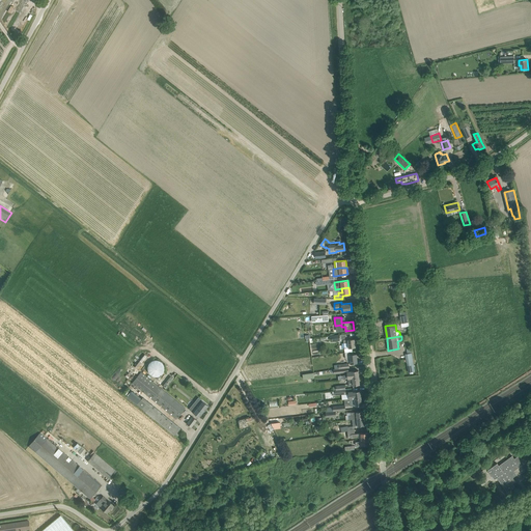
[(344,343),(344,348),(348,347),(356,347),(355,338),(343,340),(343,343),(344,343)]
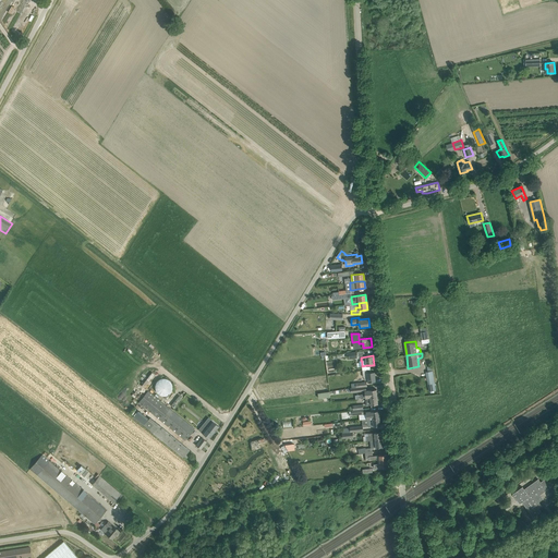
[(362,371),(363,377),(365,378),(365,380),(367,380),(368,381),(375,381),(375,372),(371,373),(371,370),(362,371)]
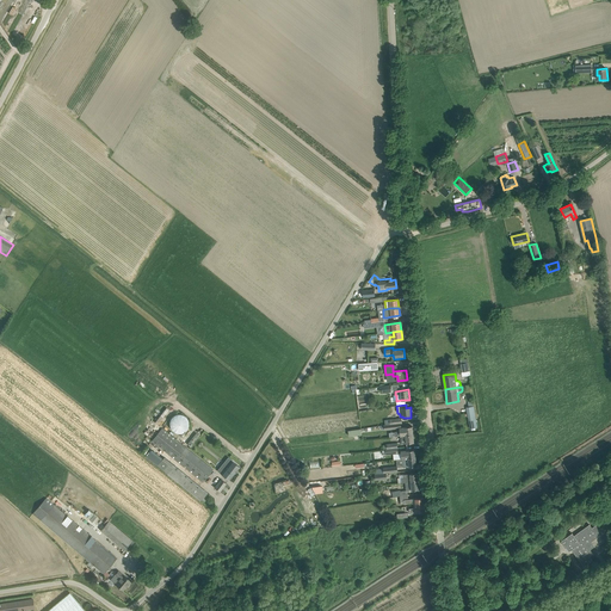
[(467,407),(470,429),(477,427),(474,406),(467,407)]
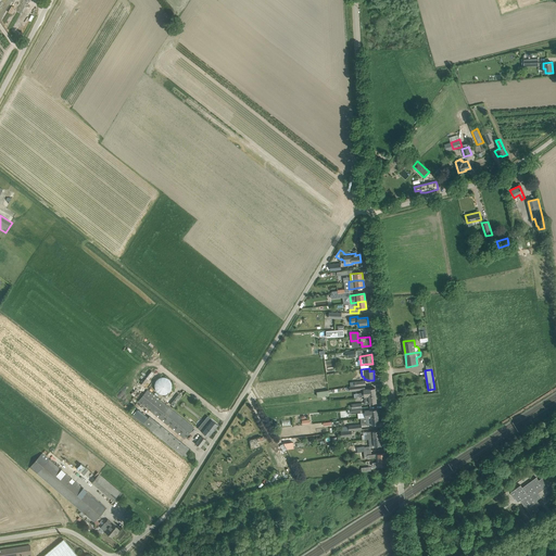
[(154,384),(154,387),(154,389),(155,390),(156,392),(158,393),(160,393),(161,394),(163,394),(164,394),(166,394),(167,393),(168,392),(171,391),(171,389),(172,388),(172,386),(172,383),(171,381),(171,380),(168,379),(167,378),(165,377),(164,377),(161,377),(160,378),(158,379),(155,380),(155,382),(154,384)]
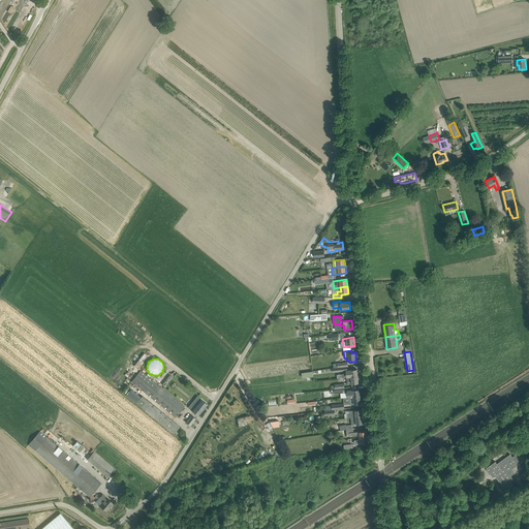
[(342,378),(346,377),(358,376),(356,369),(345,370),(346,373),(342,374),(342,378)]
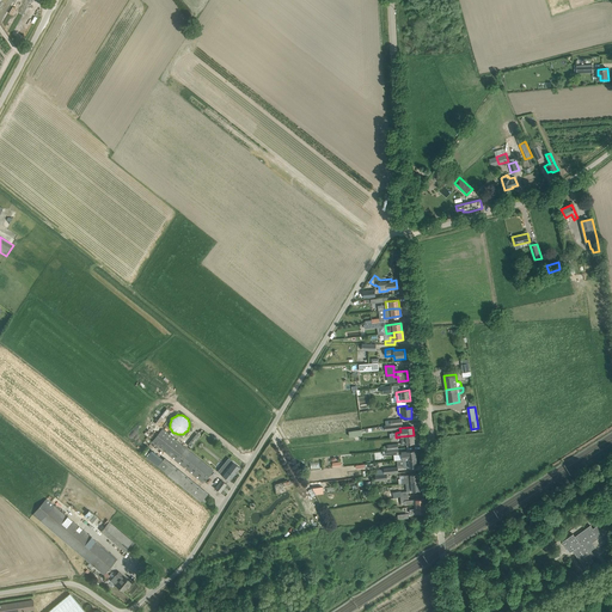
[(152,441),(201,482),(202,483),(213,470),(161,429),(152,441)]
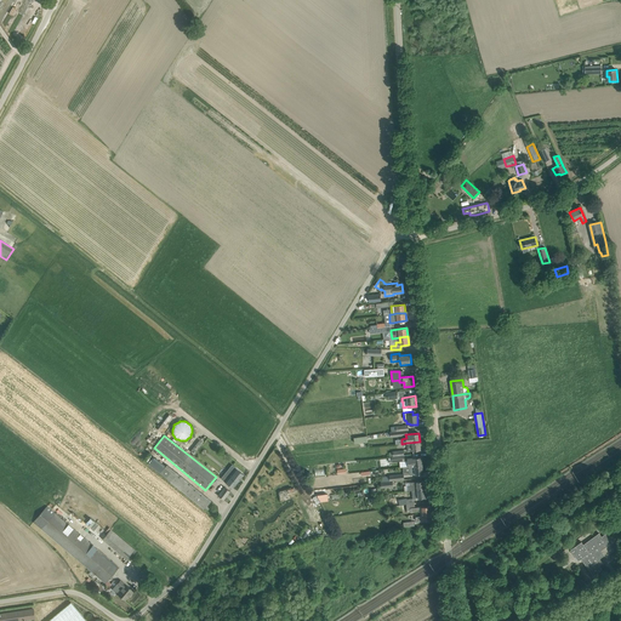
[(189,451),(195,456),(199,453),(197,450),(203,443),(199,440),(189,451)]
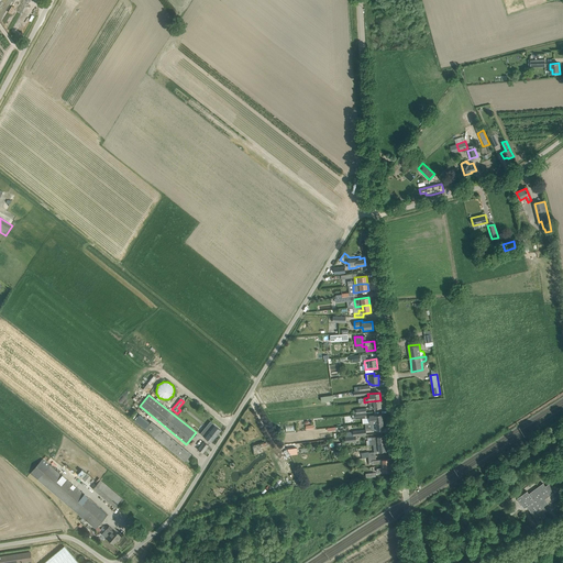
[(381,400),(368,401),(370,409),(382,408),(381,400)]
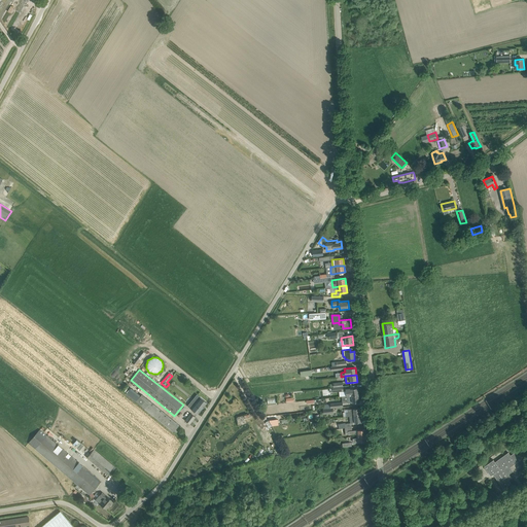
[(126,394),(173,432),(179,425),(141,395),(140,395),(131,388),(126,394)]
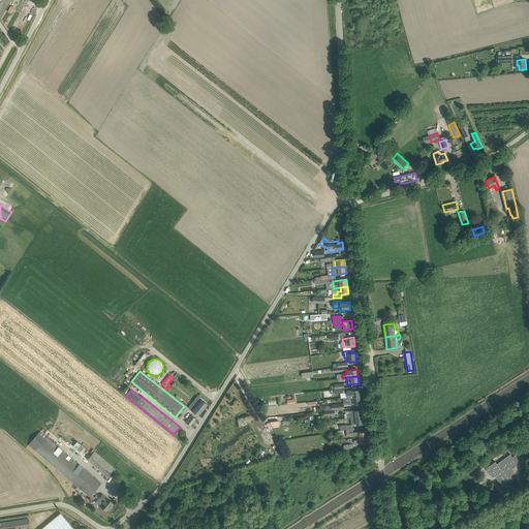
[(348,391),(347,391),(347,397),(348,398),(360,396),(360,390),(348,391)]
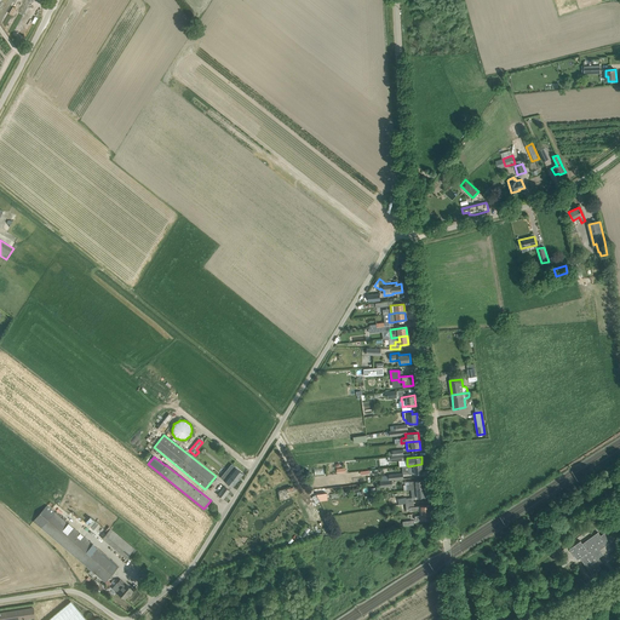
[(422,464),(408,466),(409,474),(409,475),(415,474),(423,472),(422,464)]
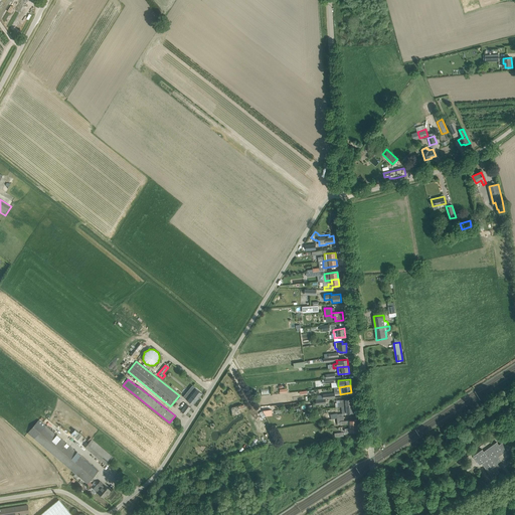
[(186,399),(193,404),(202,393),(195,388),(191,394),(188,391),(184,395),(185,395),(184,397),(186,399)]
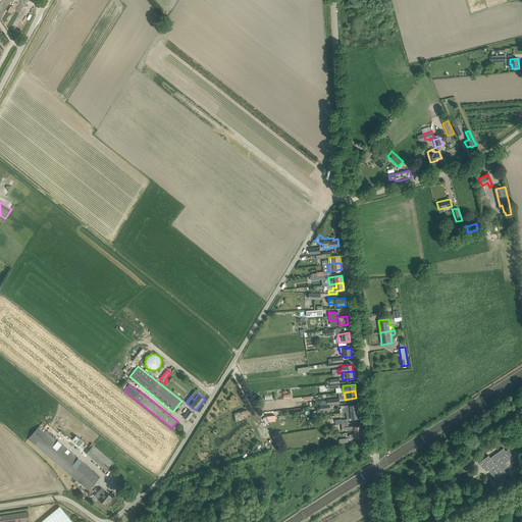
[(351,412),(358,411),(357,404),(345,406),(346,408),(344,409),(344,413),(351,412)]
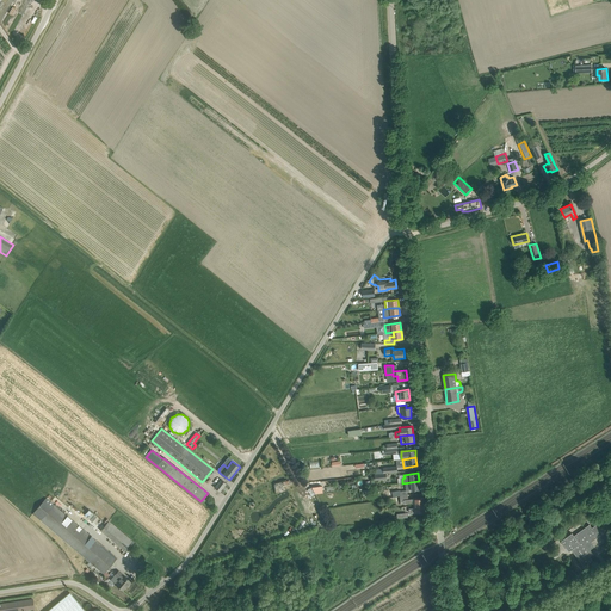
[(214,488),(220,492),(226,483),(221,479),(214,488)]
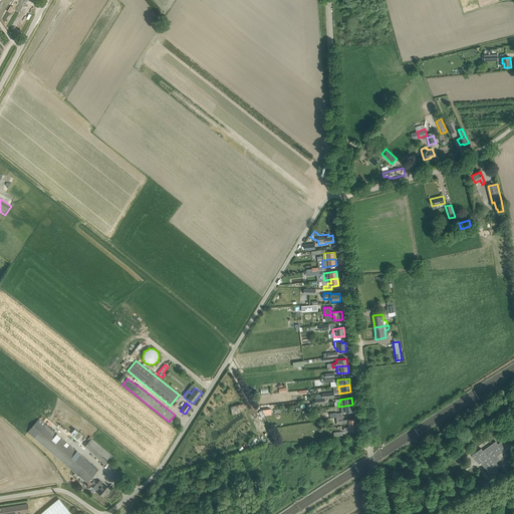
[(348,423),(348,426),(357,425),(357,419),(343,420),(343,417),(336,418),(337,425),(348,423)]
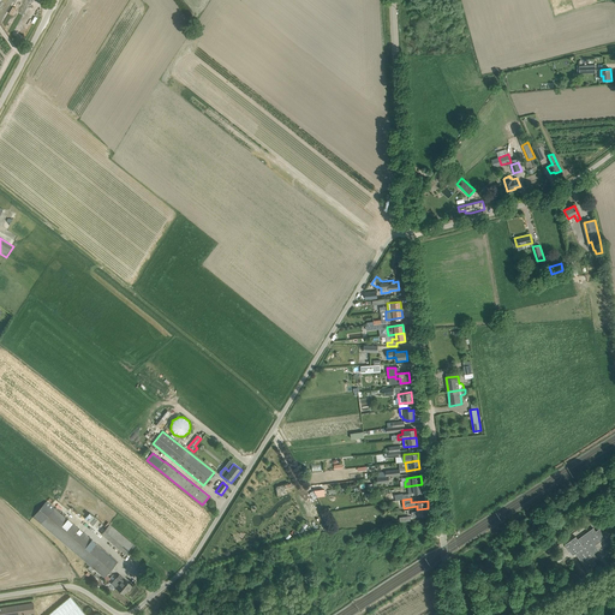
[(47,501),(33,517),(105,578),(118,562),(47,501)]
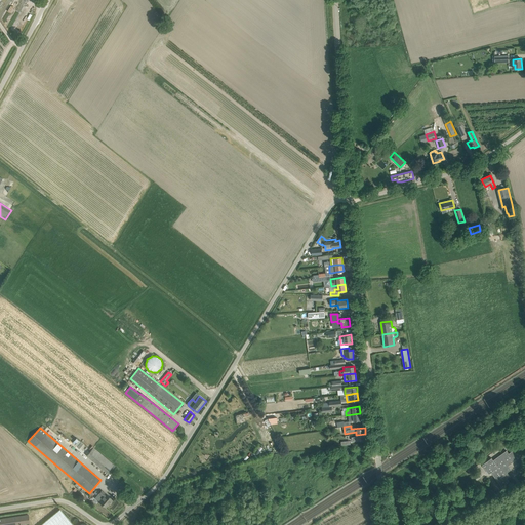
[(258,455),(264,447),(260,445),(254,453),(258,455)]
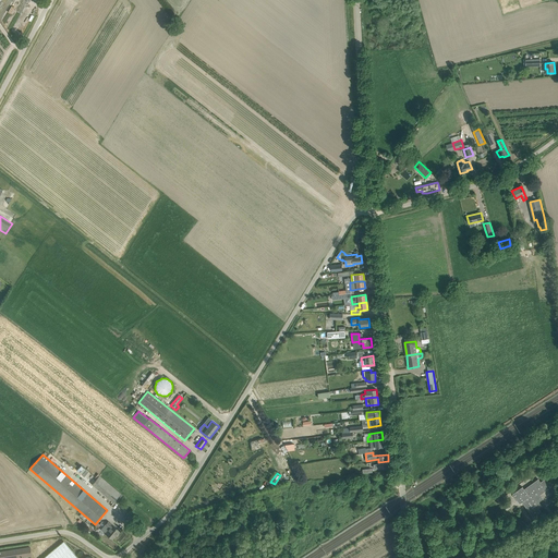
[(92,484),(113,502),(121,494),(99,475),(92,484)]
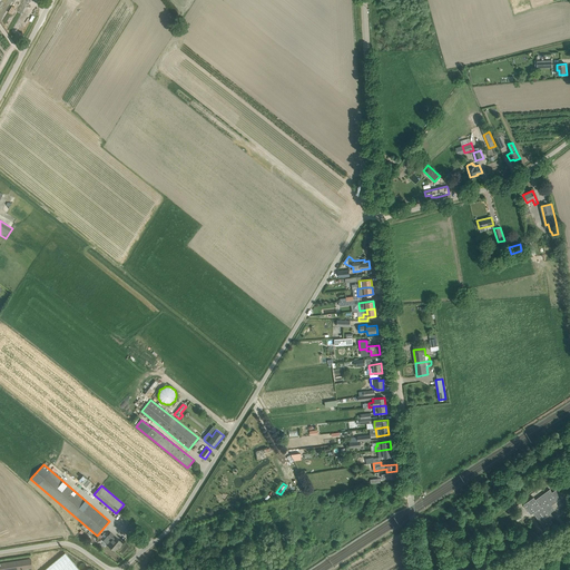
[(533,498),(523,504),(524,505),(531,514),(533,512),(536,516),(544,529),(552,523),(550,519),(547,516),(550,512),(549,510),(548,510),(548,507),(549,508),(552,505),(563,497),(558,489),(552,492),(550,489),(536,500),(533,498)]
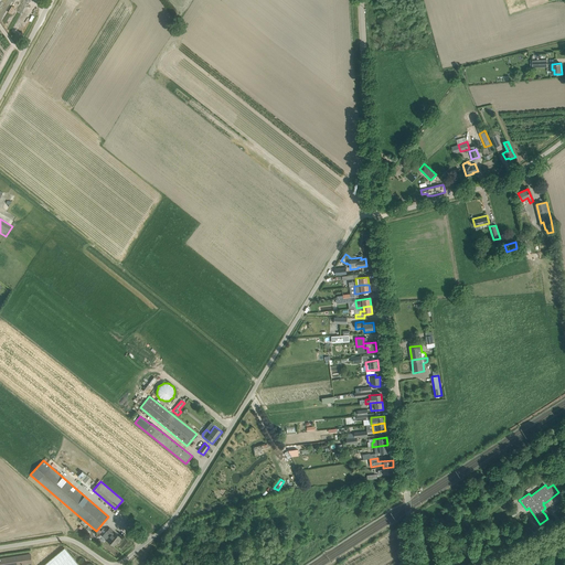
[(103,536),(114,546),(121,537),(109,529),(106,532),(103,536)]
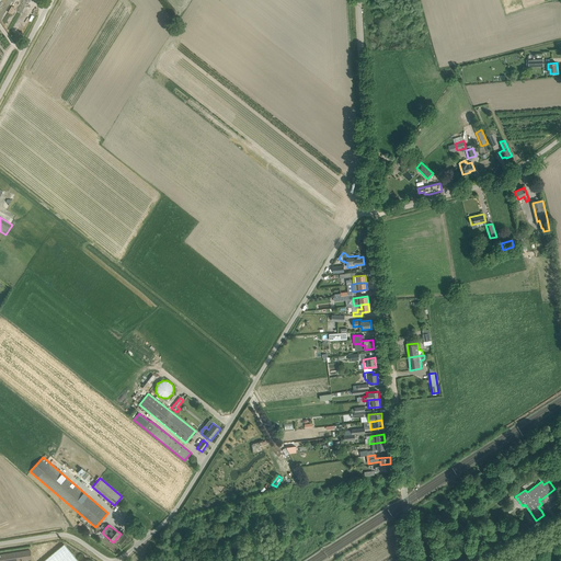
[(77,560),(64,545),(43,560),(77,560)]
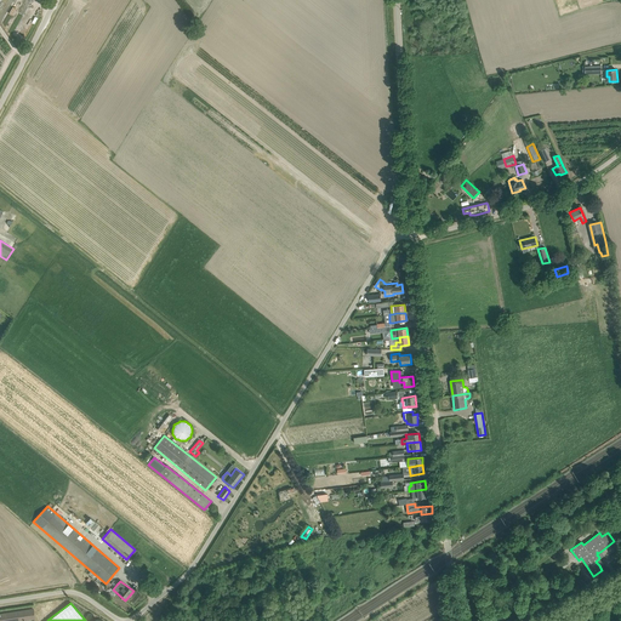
[(34,620),(33,609),(0,614),(0,620),(23,620),(27,620),(34,620)]
